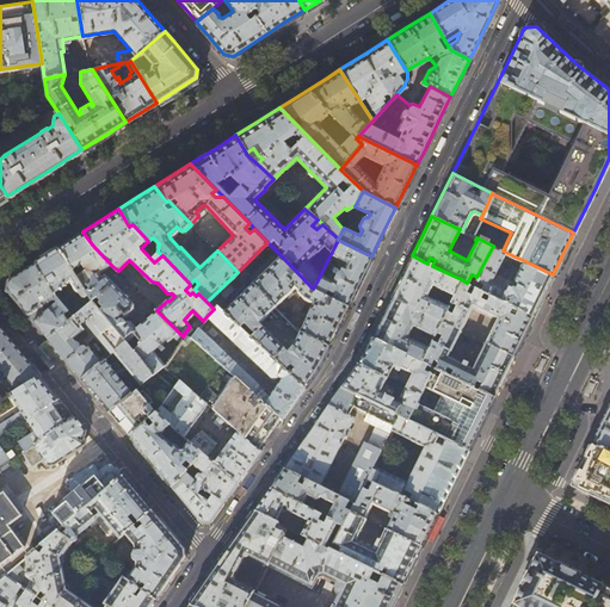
[(71,239),(57,247),(75,276),(85,271),(88,277),(80,282),(87,295),(91,299),(96,297),(98,301),(97,302),(100,307),(98,308),(124,340),(128,344),(136,338),(141,342),(139,345),(139,346),(140,347),(134,352),(152,373),(162,365),(167,359),(164,357),(162,359),(154,348),(166,338),(167,339),(174,334),(179,340),(183,336),(158,311),(139,328),(133,322),(129,322),(128,323),(123,319),(134,309),(134,304),(105,276),(102,278),(99,274),(112,266),(92,245),(82,231),(71,239)]
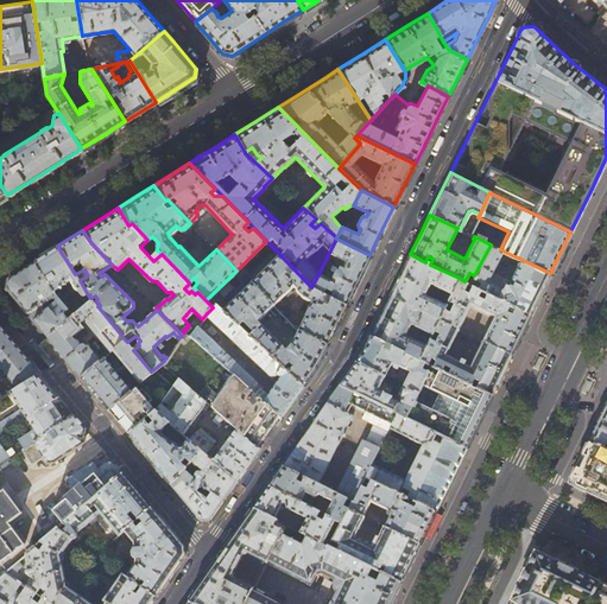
[(336,239),(329,253),(343,260),(341,266),(335,264),(333,268),(334,272),(330,278),(330,279),(332,280),(332,281),(318,274),(311,287),(320,292),(326,294),(346,304),(358,280),(370,255),(336,239)]
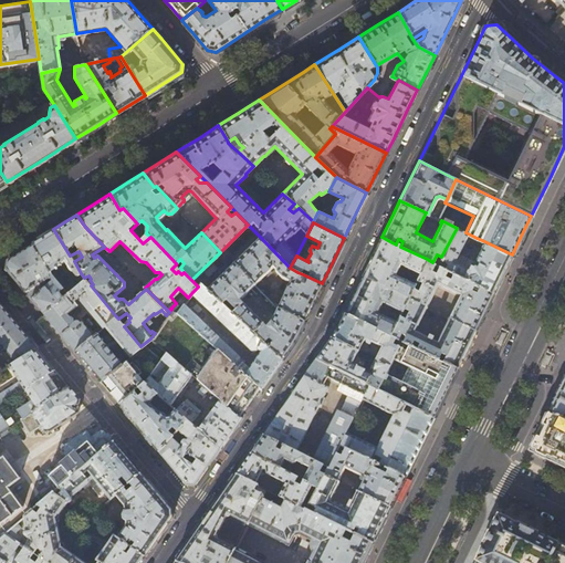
[(463,266),(477,238),(466,232),(457,228),(441,257),(438,264),(445,268),(450,271),(473,282),(479,285),(493,292),(502,275),(512,254),(484,241),(474,260),(473,260),(472,261),(471,262),(468,268),(463,266)]
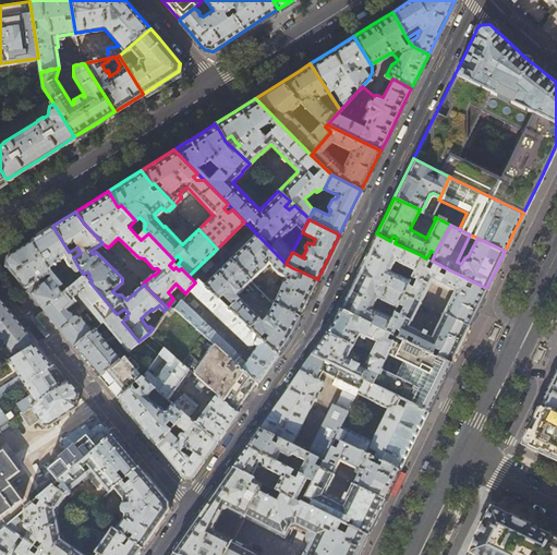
[(41,232),(32,239),(48,266),(63,257),(69,266),(70,265),(73,270),(74,270),(74,272),(75,272),(80,269),(73,257),(69,252),(52,226),(41,232)]
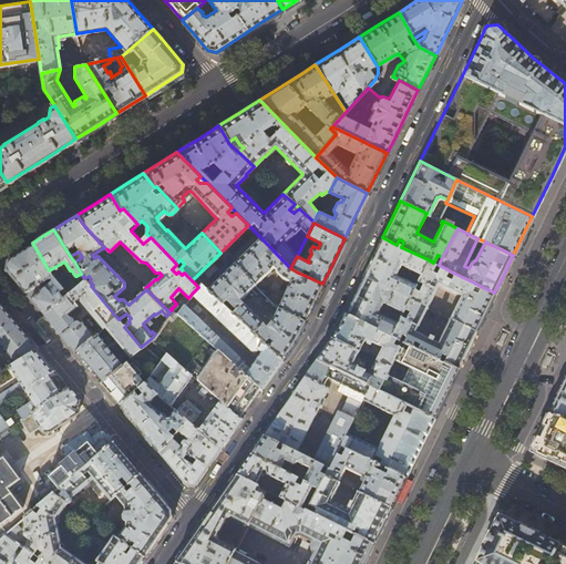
[(259,236),(233,262),(254,284),(255,285),(273,267),(276,272),(281,278),(289,282),(277,307),(304,320),(314,303),(322,284),(304,275),(300,280),(296,278),(298,273),(290,268),(259,236)]
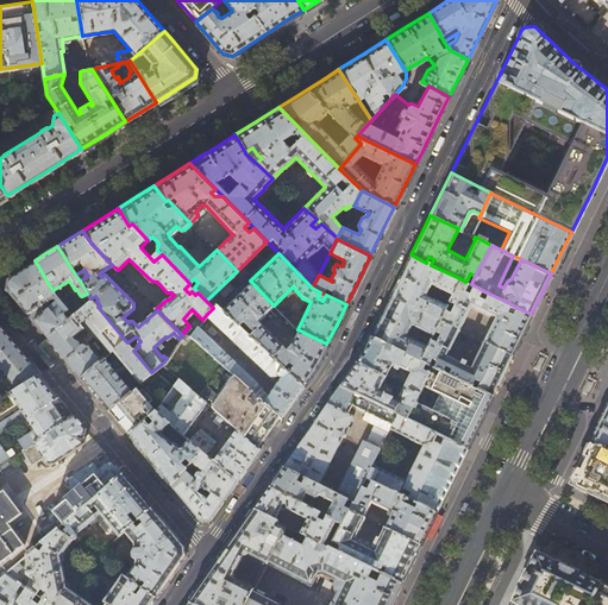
[(431,265),(426,263),(411,254),(401,275),(390,295),(439,319),(444,310),(446,304),(426,294),(431,284),(451,294),(459,278),(431,265)]
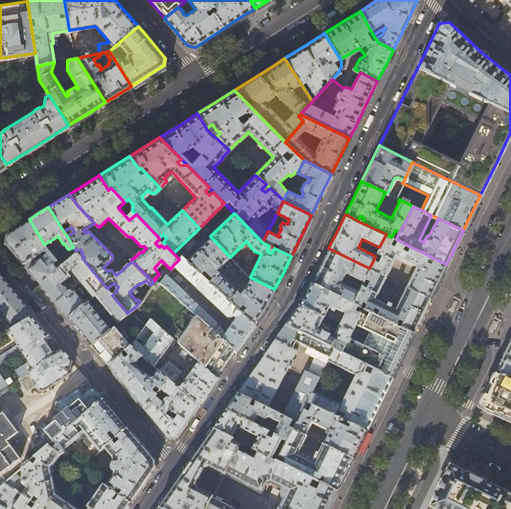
[(46,247),(44,244),(29,219),(18,226),(6,233),(5,241),(17,256),(34,276),(39,282),(60,265),(46,247)]
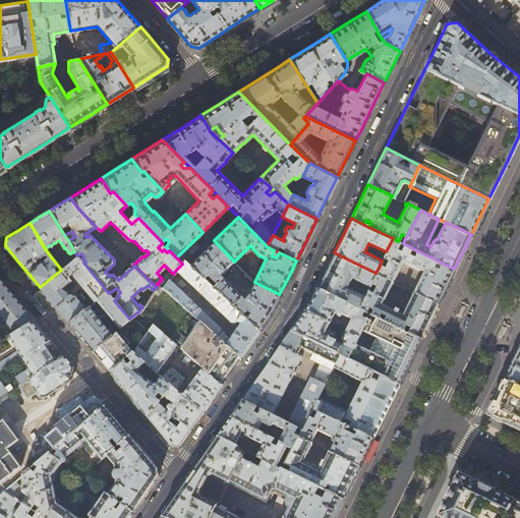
[(395,246),(398,241),(393,238),(386,251),(383,257),(388,261),(384,268),(380,266),(376,273),(392,281),(402,260),(422,270),(412,291),(438,303),(446,287),(454,269),(441,263),(438,268),(434,265),(436,260),(414,249),(412,254),(407,251),(409,246),(403,243),(401,243),(399,248),(395,246)]
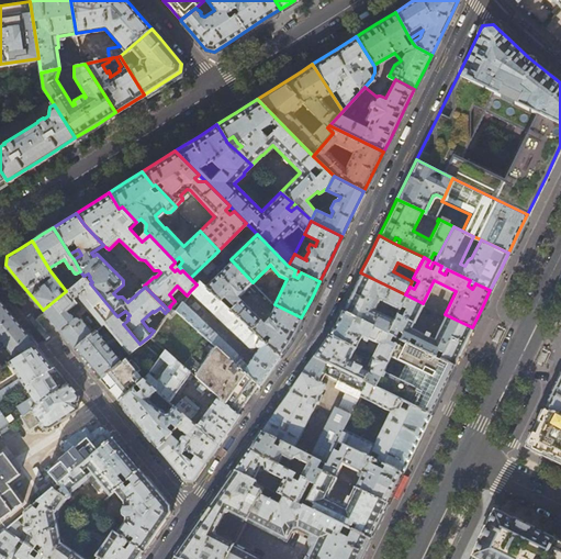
[(237,295),(251,281),(231,259),(204,286),(261,338),(279,355),(288,343),(292,337),(301,317),(275,304),(266,322),(264,324),(237,295)]
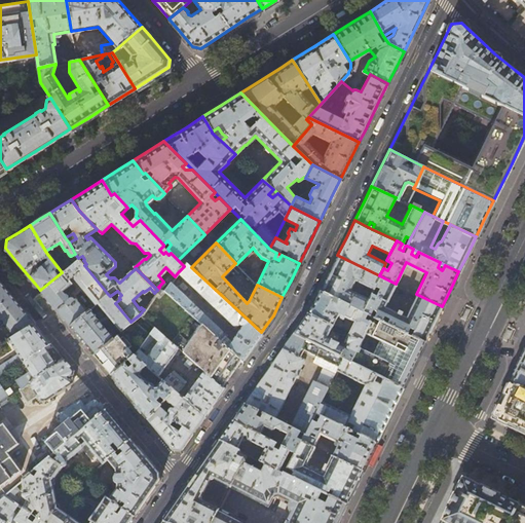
[(373,288),(379,275),(337,255),(328,273),(320,290),(362,310),(368,298),(350,289),(355,279),(373,288)]
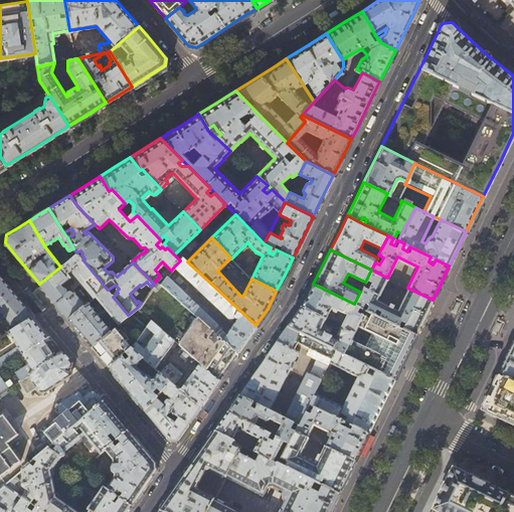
[(76,253),(61,266),(60,267),(39,284),(55,304),(67,318),(83,305),(72,292),(71,293),(70,292),(69,292),(68,291),(66,292),(60,284),(69,276),(66,272),(69,270),(72,271),(71,273),(93,298),(95,296),(105,287),(82,260),(76,253)]
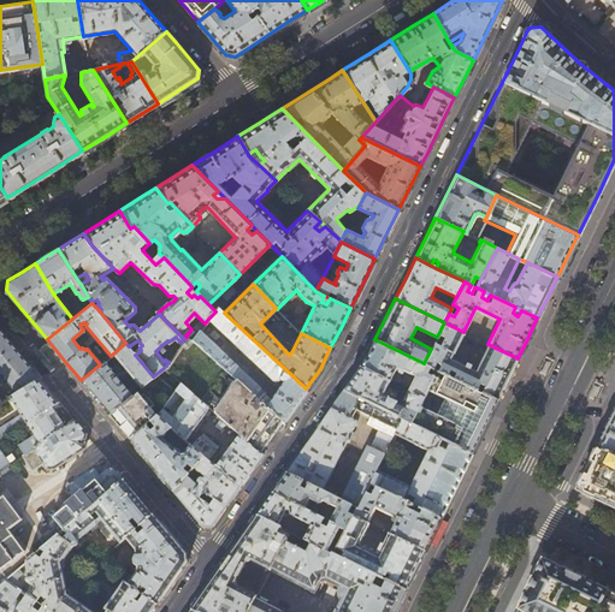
[(218,308),(216,312),(208,319),(275,380),(272,382),(272,385),(277,390),(273,394),(270,391),(267,393),(199,330),(193,338),(237,379),(282,419),(283,421),(295,404),(306,388),(287,370),(224,313),(218,308)]
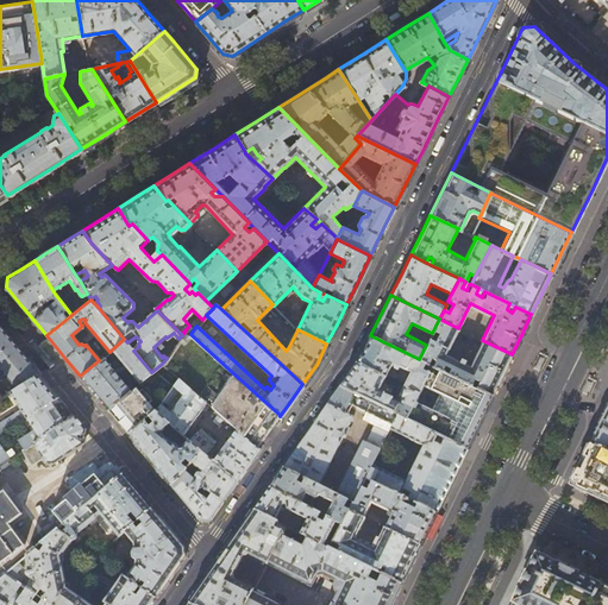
[(446,352),(458,328),(439,319),(432,333),(432,334),(437,336),(434,341),(430,339),(426,345),(419,359),(428,364),(431,358),(436,360),(433,366),(442,370),(445,364),(451,367),(447,373),(470,384),(474,378),(478,380),(476,386),(491,395),(501,376),(512,354),(482,340),(469,364),(464,361),(465,358),(461,357),(458,359),(446,352)]
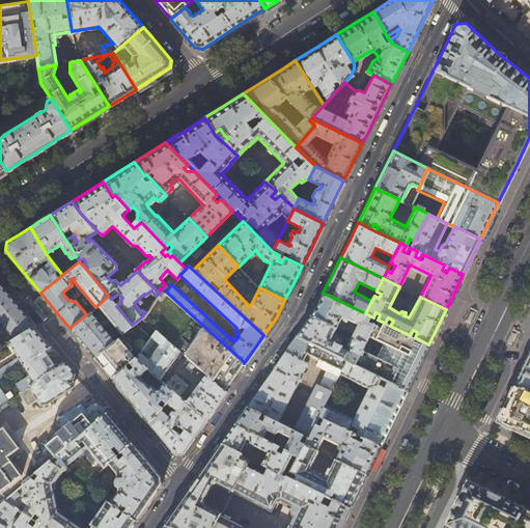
[(0,345),(8,341),(33,325),(26,315),(0,284),(0,345)]
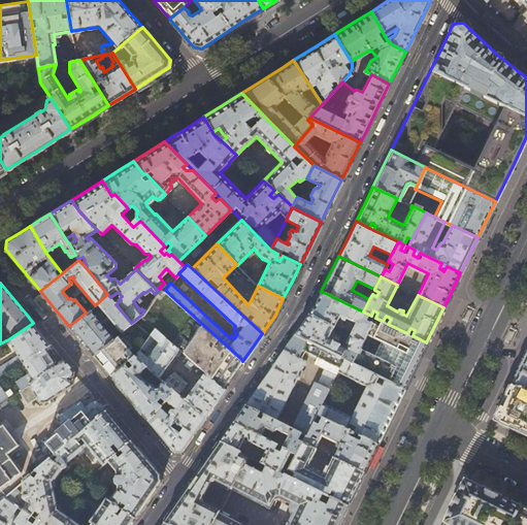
[(371,316),(363,312),(321,291),(318,297),(316,302),(313,306),(308,313),(333,325),(336,320),(338,321),(340,319),(338,318),(340,314),(358,323),(353,334),(362,339),(365,332),(373,317),(371,316)]
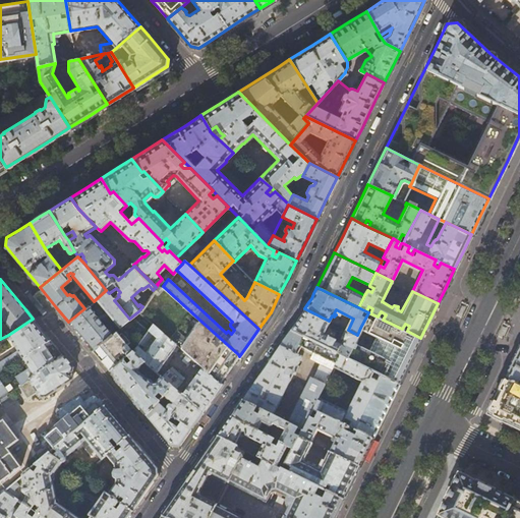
[(114,300),(109,293),(106,290),(96,299),(119,327),(129,319),(114,300)]
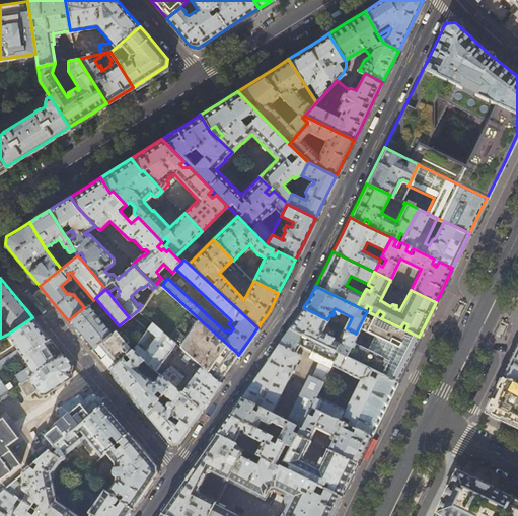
[(142,300),(144,301),(150,292),(148,291),(147,292),(146,292),(142,298),(143,298),(142,300)]
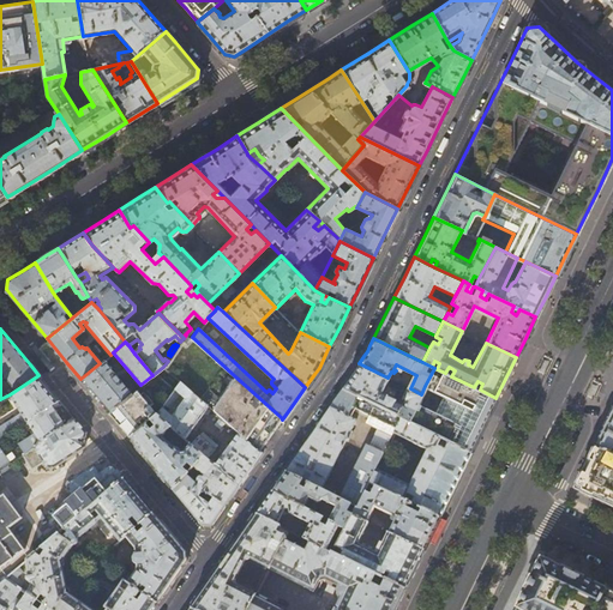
[(104,360),(100,363),(80,379),(96,397),(108,412),(132,393),(116,374),(124,369),(116,361),(112,366),(115,369),(114,372),(104,360)]
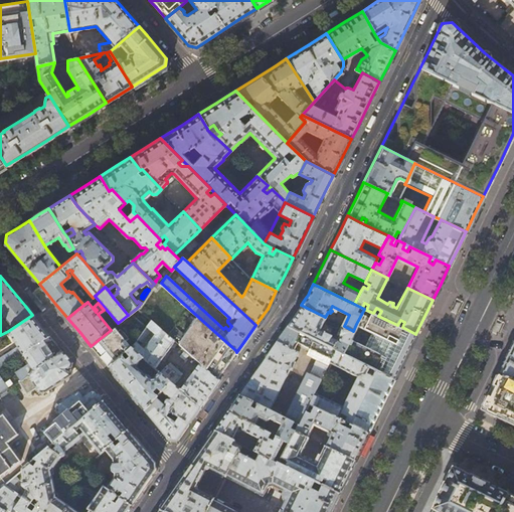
[(328,319),(325,317),(301,305),(293,315),(287,325),(336,349),(342,353),(350,338),(353,331),(344,326),(343,326),(339,335),(341,336),(339,341),(333,338),(334,336),(329,334),(330,332),(328,331),(327,333),(323,330),(328,319)]
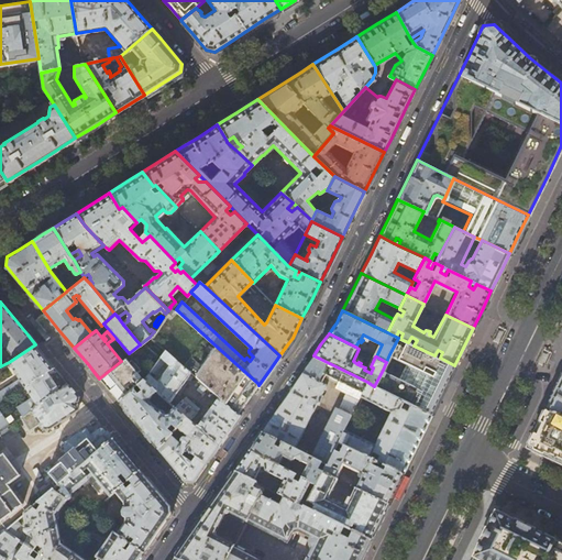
[(150,337),(140,344),(129,353),(121,361),(99,379),(110,391),(118,401),(132,388),(136,384),(143,380),(164,349),(150,337)]
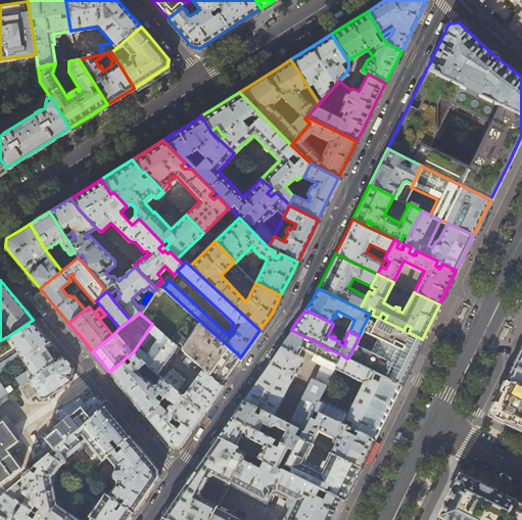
[(410,364),(422,339),(409,332),(404,330),(384,321),(379,318),(372,315),(370,314),(362,329),(376,336),(370,350),(356,343),(347,359),(375,372),(381,375),(400,384),(410,364)]
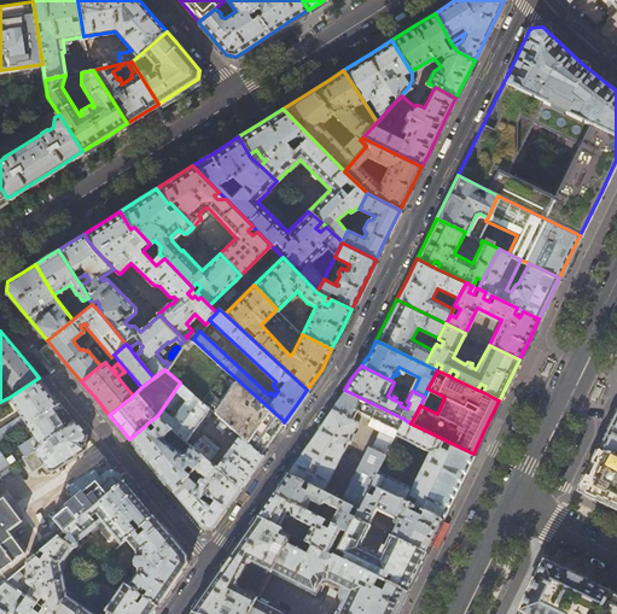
[(47,387),(39,378),(10,397),(21,414),(0,427),(0,439),(27,422),(58,401),(47,387)]
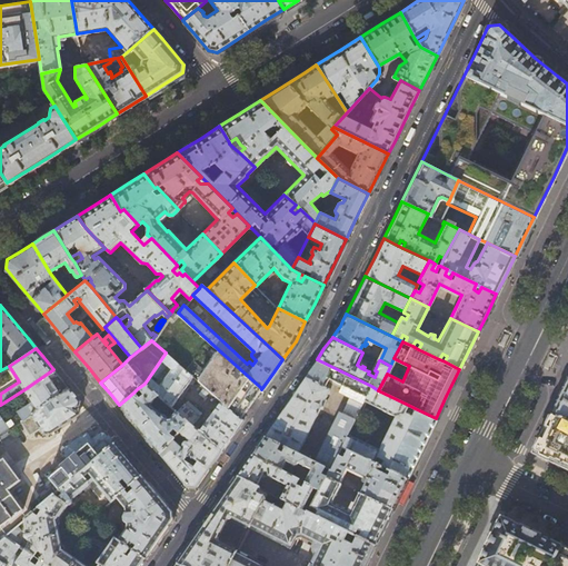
[(255,394),(260,387),(219,350),(196,378),(219,398),(239,416),(246,407),(251,398),(255,394)]
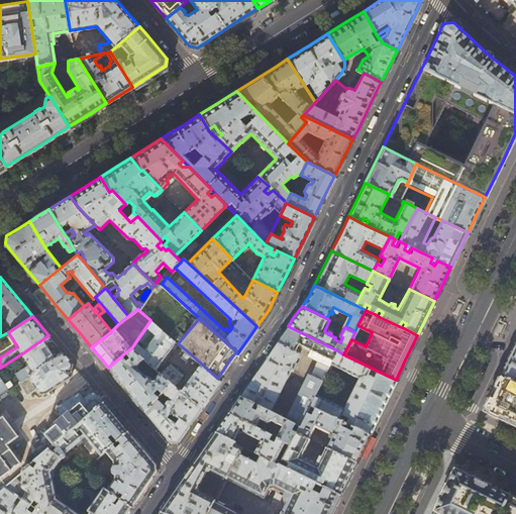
[(177,342),(150,320),(131,348),(142,357),(160,373),(170,381),(174,385),(181,378),(180,377),(181,375),(181,373),(171,364),(169,364),(164,360),(170,351),(166,347),(169,344),(173,347),(177,342)]
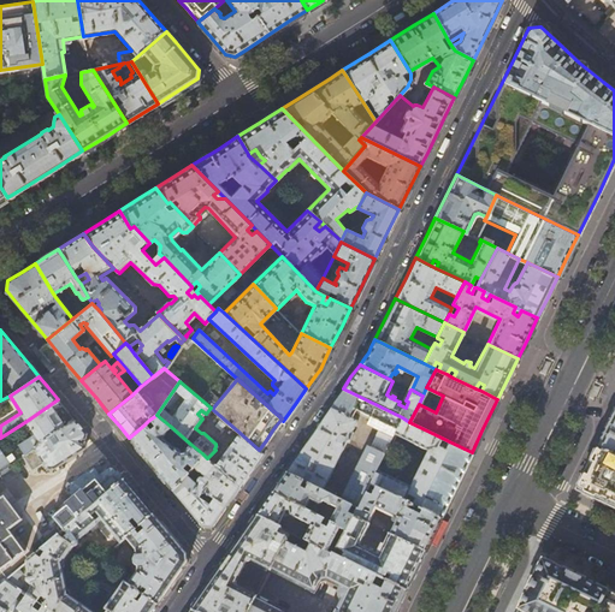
[(353,431),(350,429),(356,419),(349,415),(353,406),(371,415),(368,419),(395,432),(402,417),(343,388),(337,397),(308,439),(285,470),(329,492),(331,488),(324,485),(347,437),(349,438),(353,431)]
